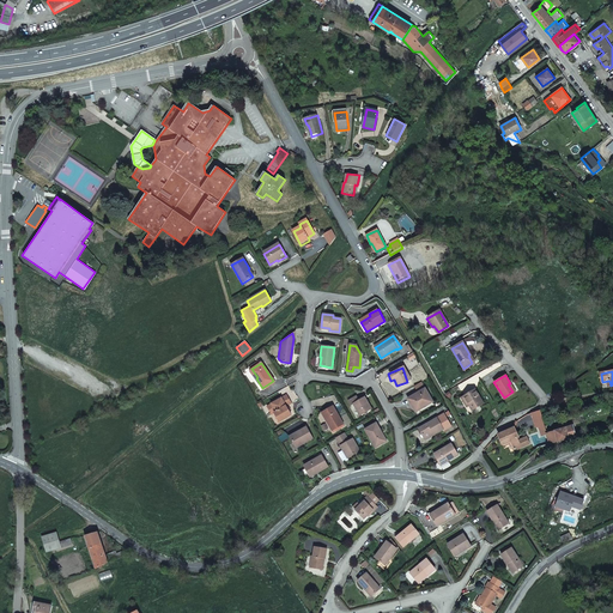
[(484,404),(474,389),(463,396),(469,405),(472,410),(484,404)]
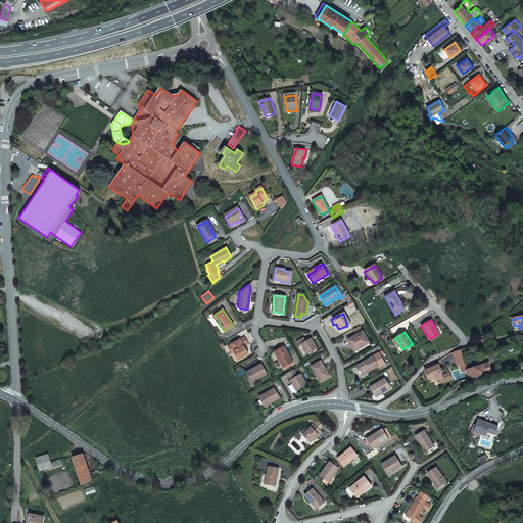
[(354,350),(365,345),(360,335),(344,343),(350,355),(355,352),(354,350)]
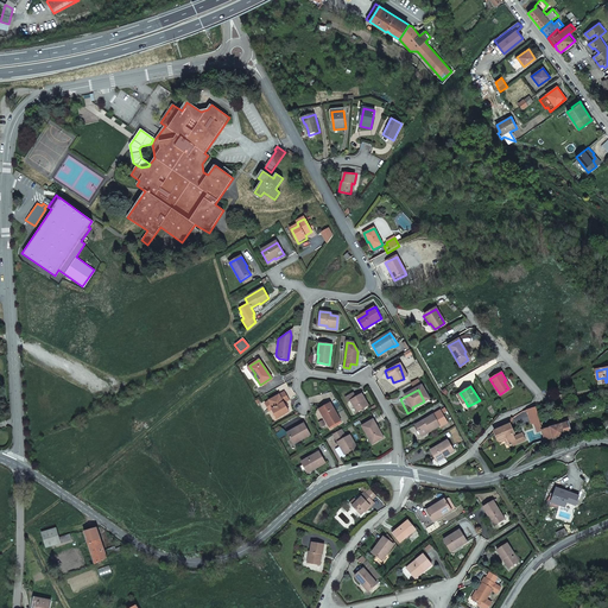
[(287,412),(283,404),(287,400),(284,393),(264,404),(268,411),(271,410),(273,416),(274,415),(277,418),(287,412)]
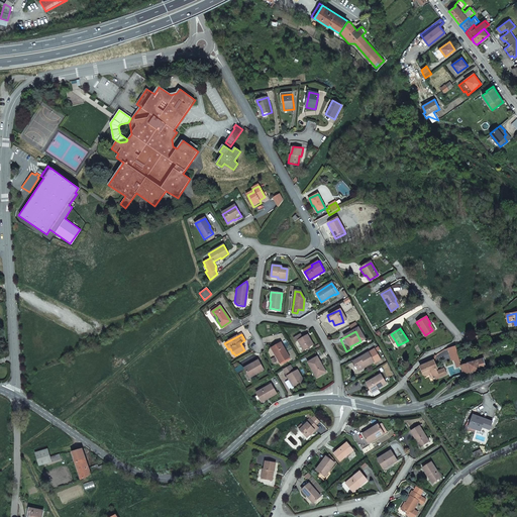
[(312,345),(307,335),(302,338),(300,334),(293,338),(295,342),(297,341),(303,350),(312,345)]
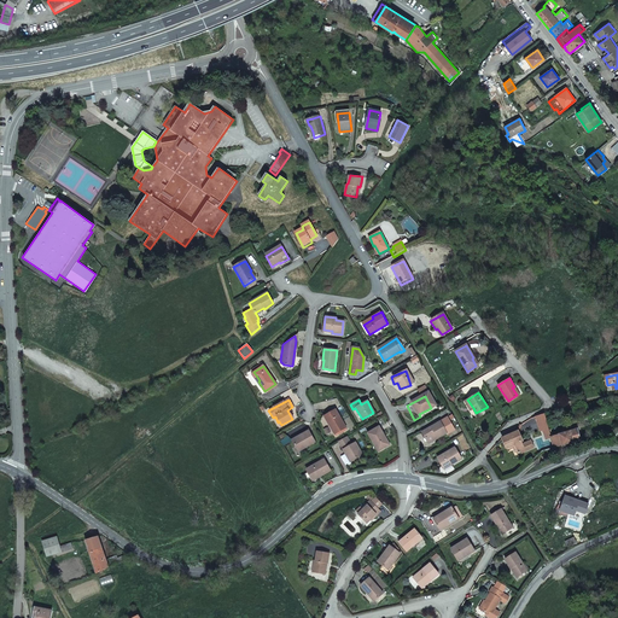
[(334,435),(345,427),(334,410),(325,417),(330,424),(328,425),(334,435)]
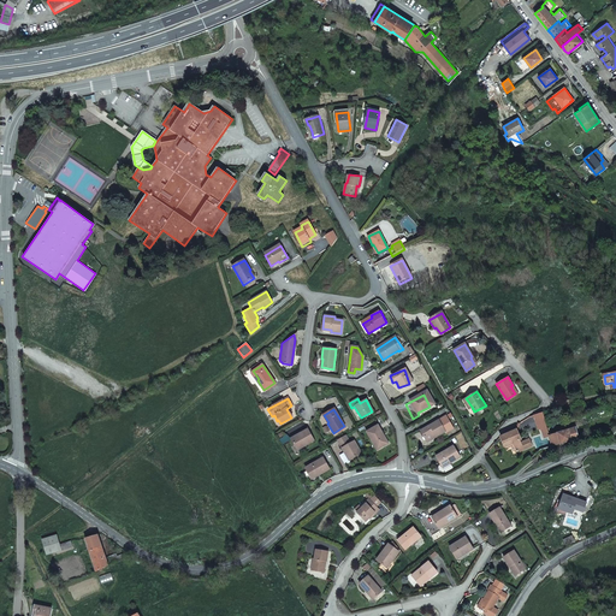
[(540,428),(548,426),(544,412),(534,415),(538,428),(540,428)]
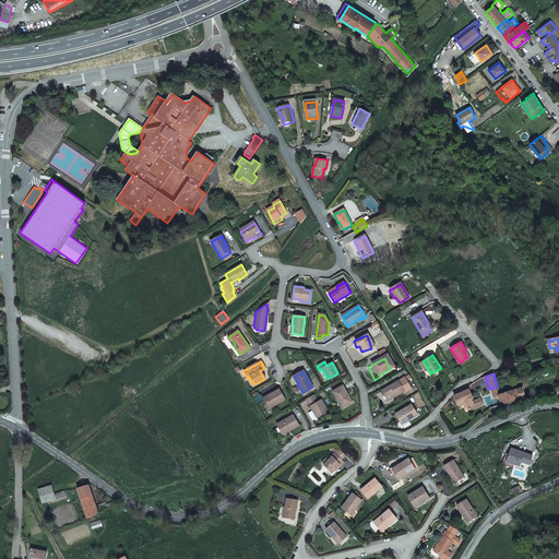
[(404,379),(397,382),(404,392),(403,392),(404,394),(411,390),(404,379)]
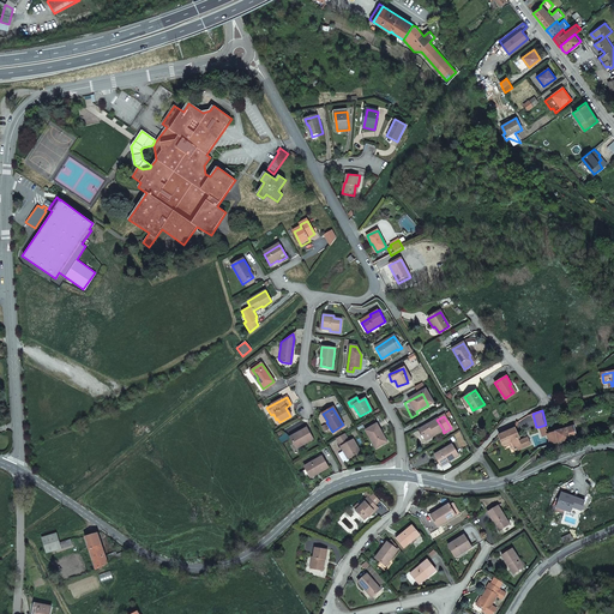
[(443,431),(444,431),(437,420),(419,429),(425,440),(434,434),(434,435),(443,431)]
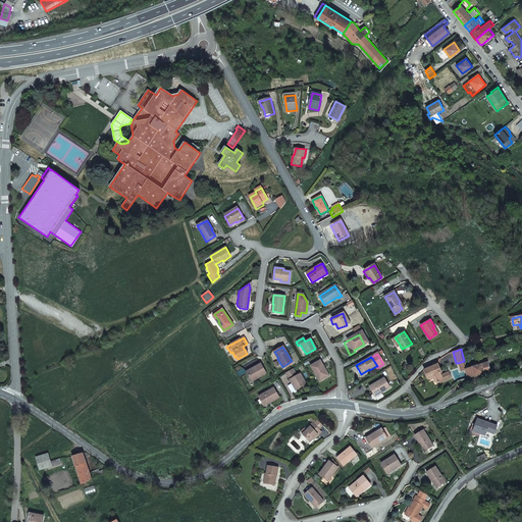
[(320,380),(328,376),(320,362),(311,367),(314,374),(316,373),(320,380)]
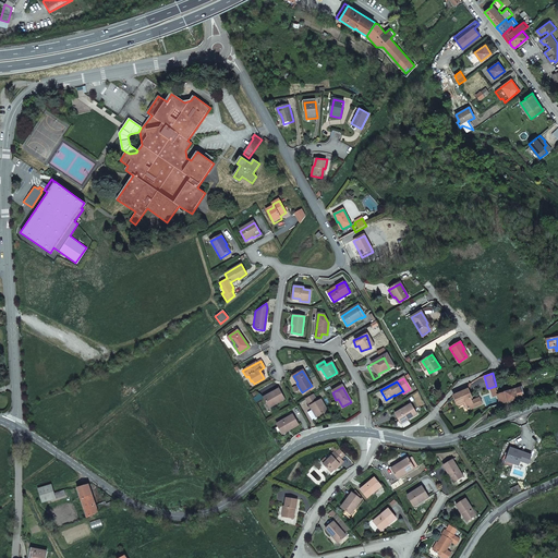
[(524,398),(521,387),(498,393),(498,395),(500,404),(524,398)]
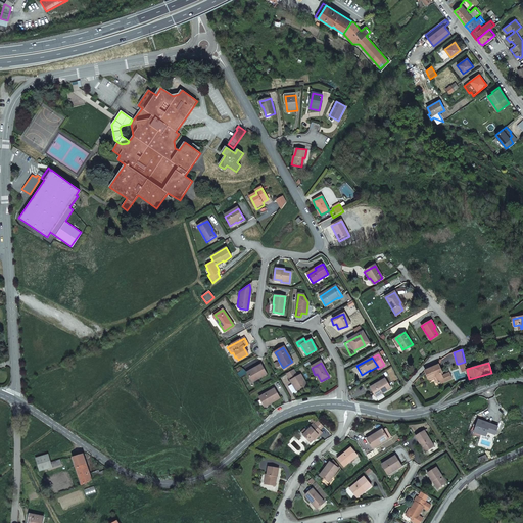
[(441,374),(442,374),(439,364),(425,370),(429,380),(435,377),(439,384),(452,379),(448,374),(442,377),(441,374)]
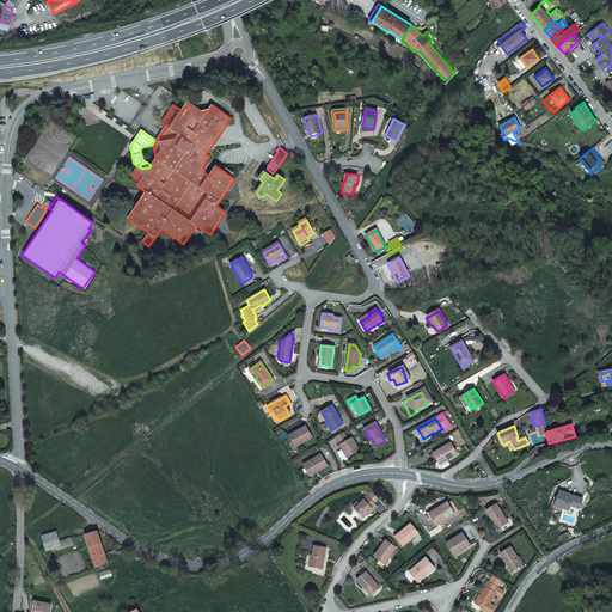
[(303,444),(311,439),(305,427),(288,436),(294,446),(301,442),(303,444)]
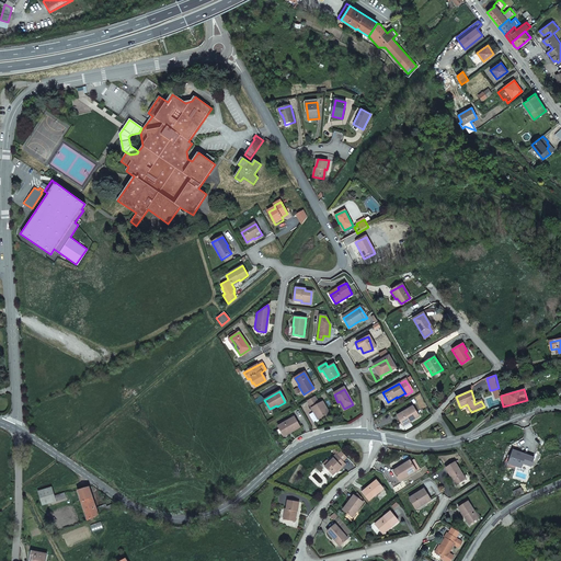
[(322,402),(318,405),(313,397),(307,401),(312,412),(318,420),(323,416),(329,413),(322,402)]
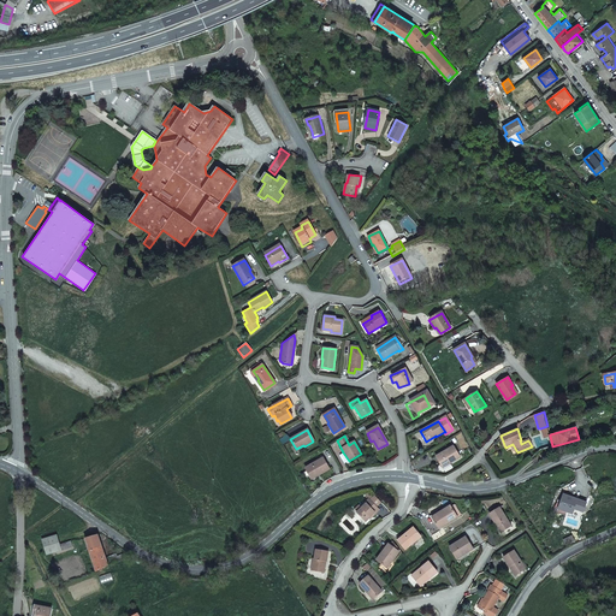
[(451,462),(461,457),(455,445),(438,455),(443,465),(450,461),(451,462)]
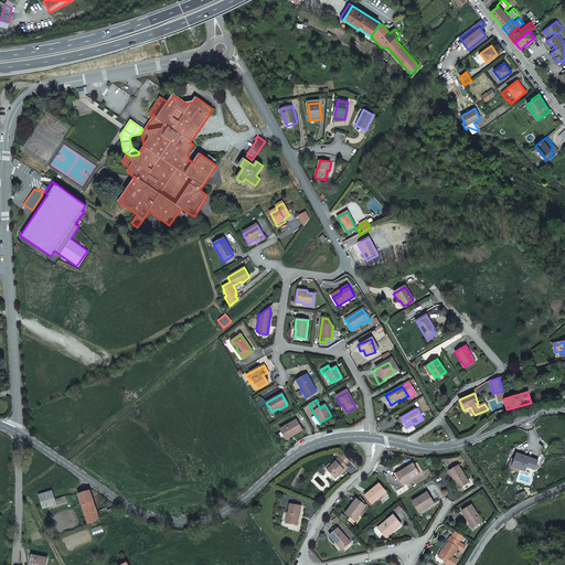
[(292,436),(302,430),(297,420),(280,429),(285,438),(291,435),(292,436)]
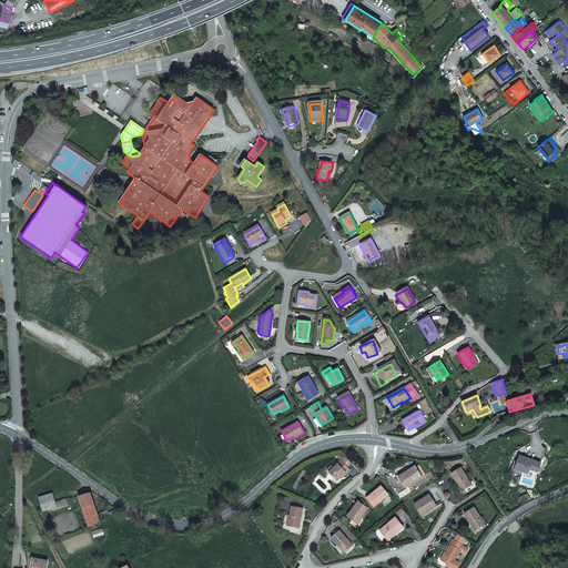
[(353,463),(347,456),(343,460),(342,459),(338,463),(338,464),(335,467),(333,465),(328,469),(331,472),(338,479),(347,472),(347,473),(351,469),(348,467),(353,463)]
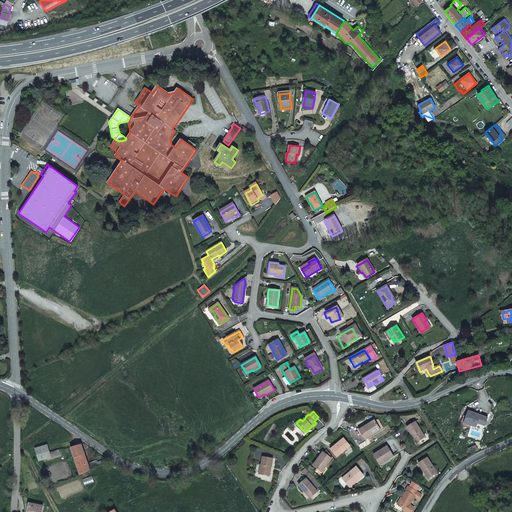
[(476,428),(486,430),(488,417),(480,415),(469,411),(465,423),(476,427),(476,428)]
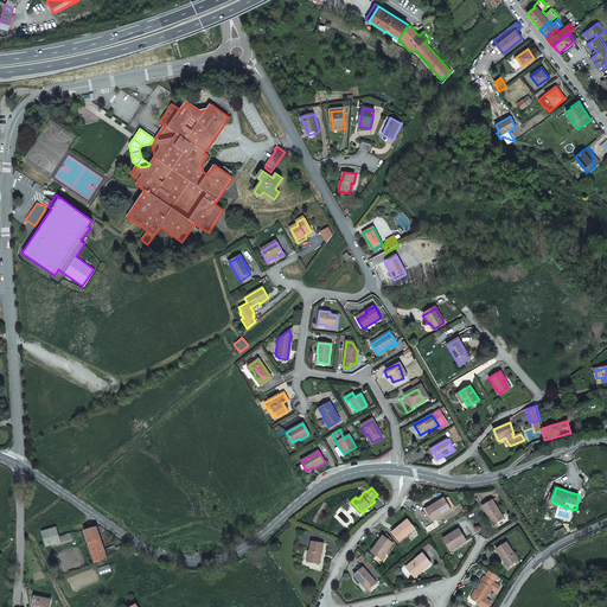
[(434,522),(452,510),(455,508),(448,497),(446,499),(445,498),(427,509),(434,522)]
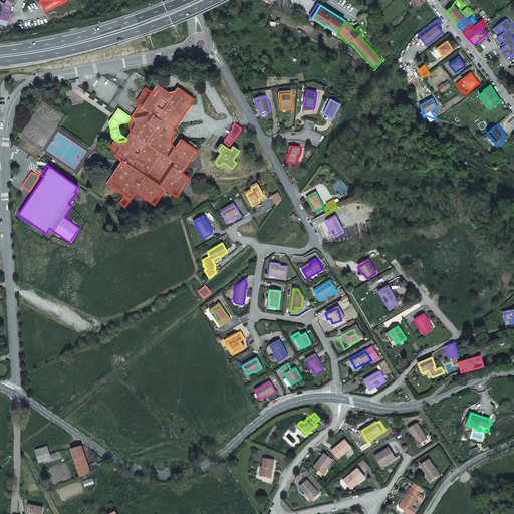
[(421,444),(428,440),(419,424),(410,430),(417,440),(419,440),(421,444)]
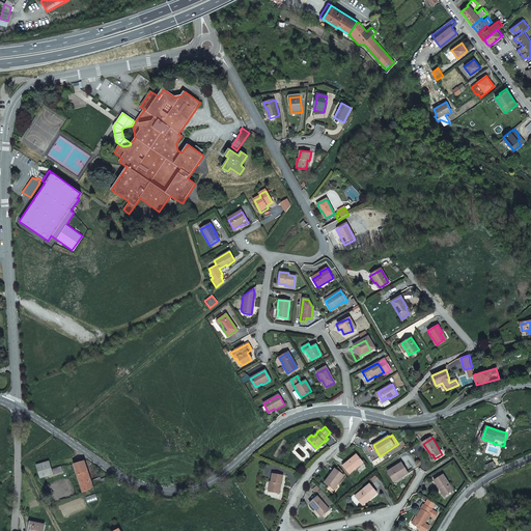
[(357,468),(356,467),(363,462),(358,454),(344,466),(351,473),(357,468)]
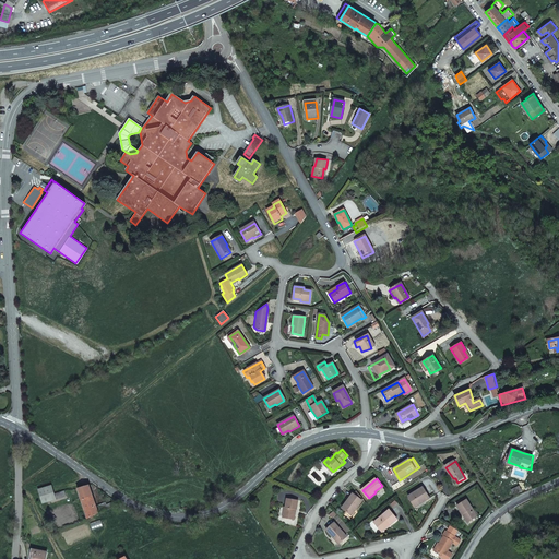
[(51,485),(37,489),(42,502),(66,496),(64,491),(55,494),(51,485)]
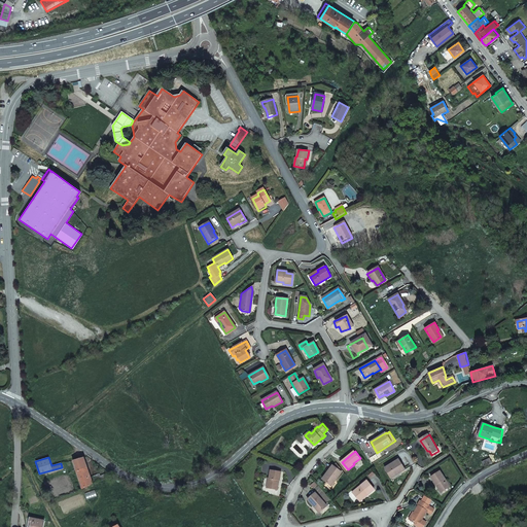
[(83,458),(72,461),(82,489),(107,477),(105,473),(100,475),(100,473),(91,477),(90,475),(83,458)]
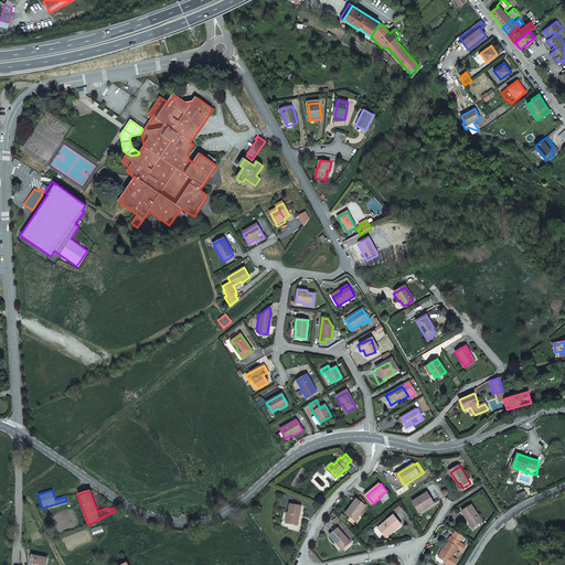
[(430,508),(435,504),(428,493),(414,502),(419,512),(429,507),(430,508)]
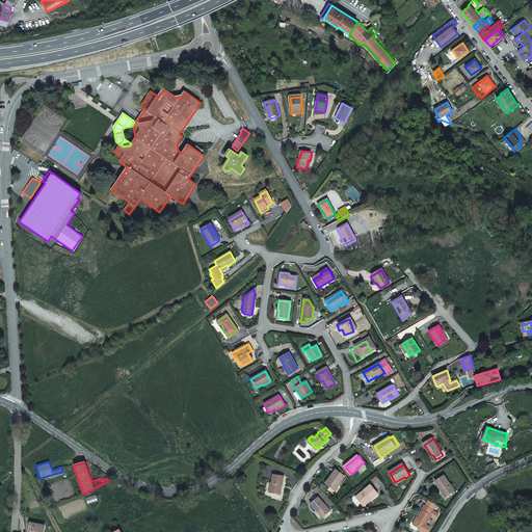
[(343,474),(341,472),(343,471),(341,468),(338,470),(337,469),(326,483),(335,489),(345,476),(343,474)]
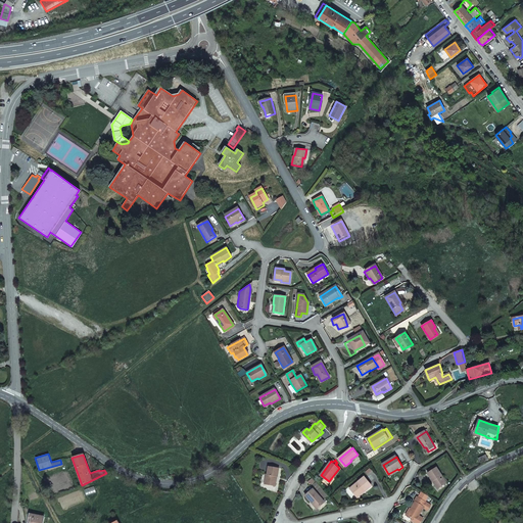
[(279,469),(268,468),(268,476),(267,476),(267,481),(268,481),(268,486),(274,486),(274,484),(277,485),(278,480),(277,480),(277,477),(278,477),(279,469)]
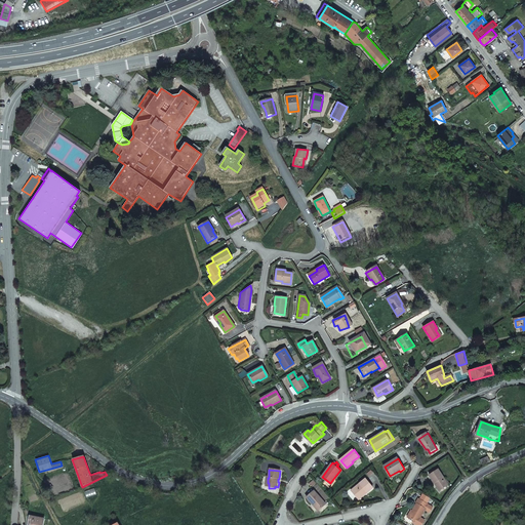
[(448,485),(445,481),(438,471),(429,476),(435,484),(436,483),(441,490),(448,485)]
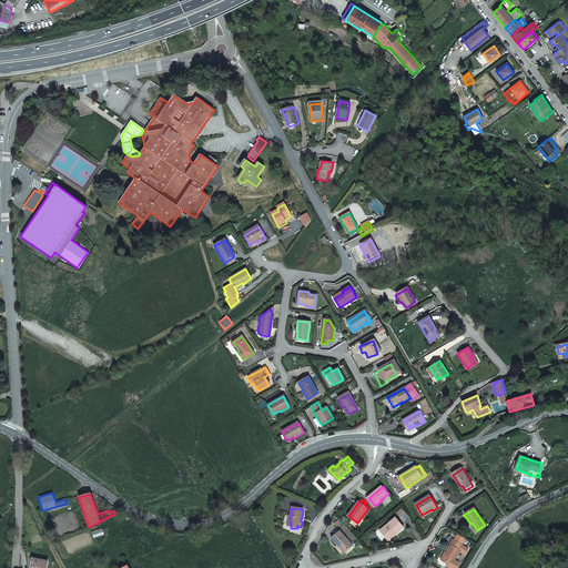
[(396,530),(397,533),(405,527),(396,517),(381,529),(387,538),(396,530)]
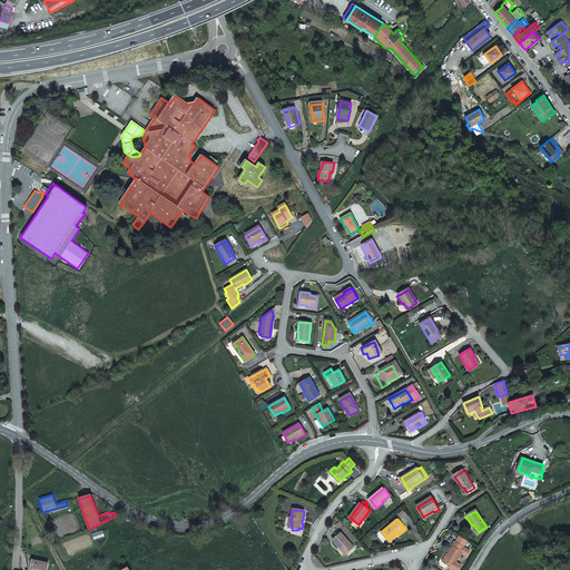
[(346,552),(354,547),(342,532),(333,539),(338,546),(340,546),(346,552)]
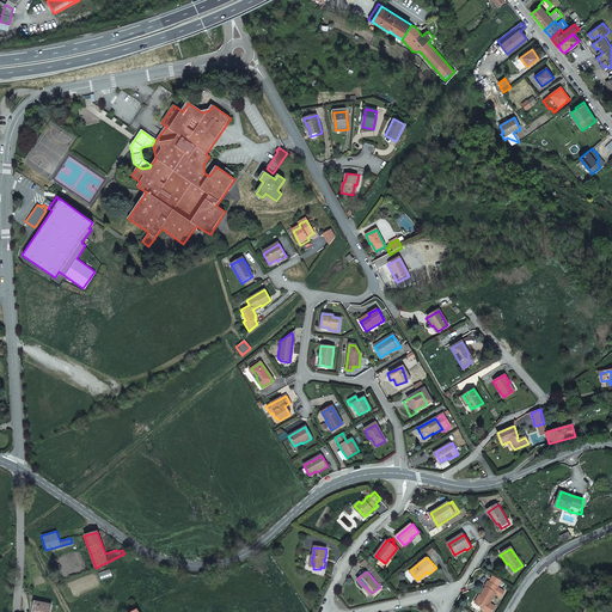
[(417,580),(418,581),(428,574),(427,571),(417,580)]
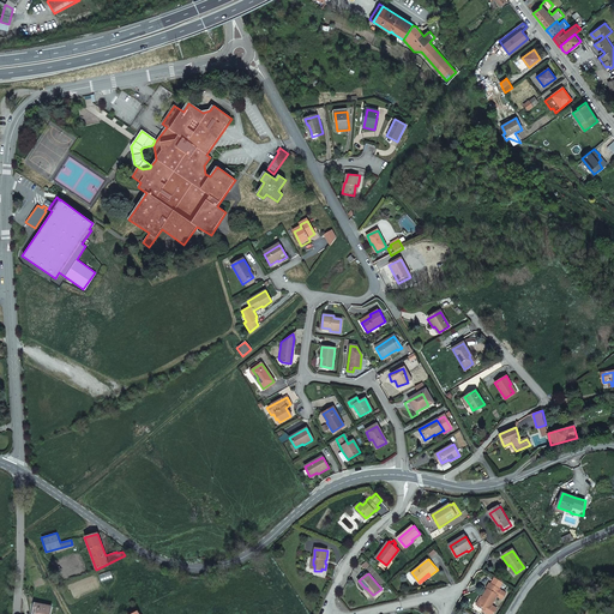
[(477,606),(487,612),(500,591),(489,584),(487,589),(487,590),(482,599),(477,606)]
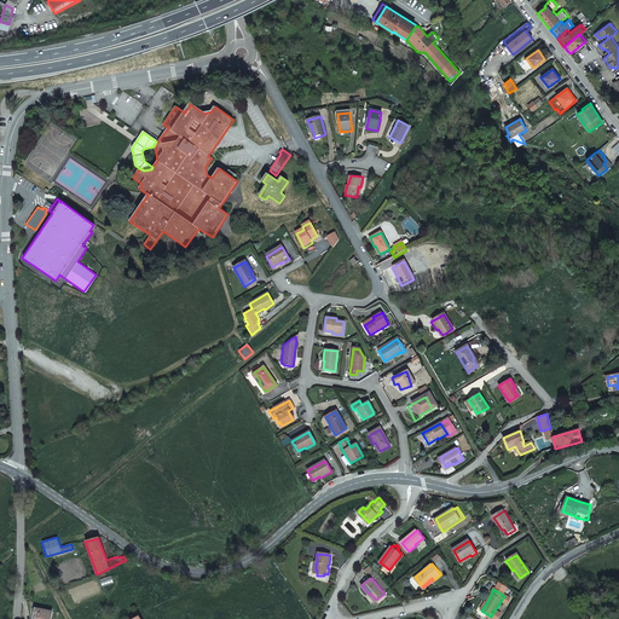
[(32,618),(48,618),(51,611),(34,608),(32,618)]
